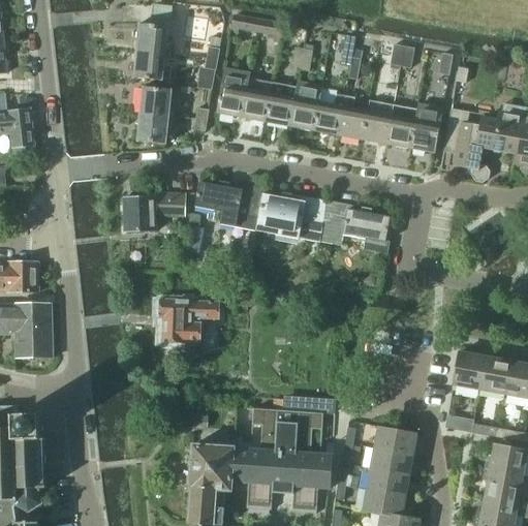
[(234,14),(231,27),(257,32),(259,18),(235,12),(234,14)]
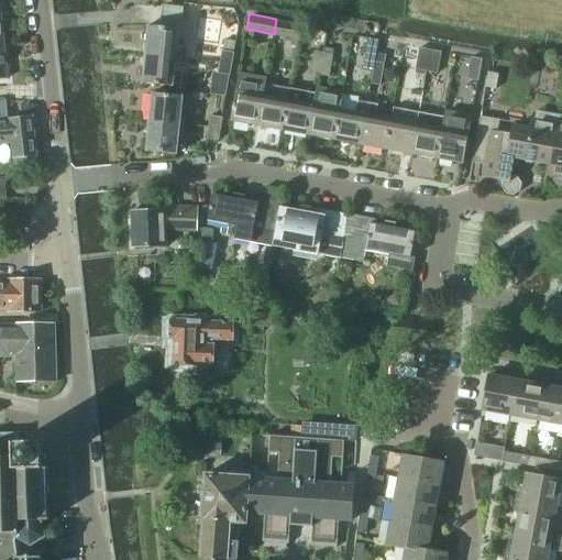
[(276,19),(274,34),(298,39),(301,25),(301,23),(276,19)]
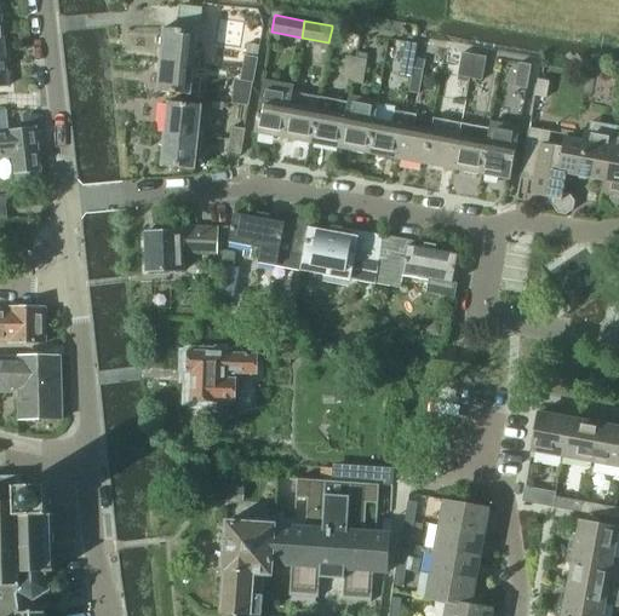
[(164,28),(160,59),(194,62),(196,30),(164,28)]
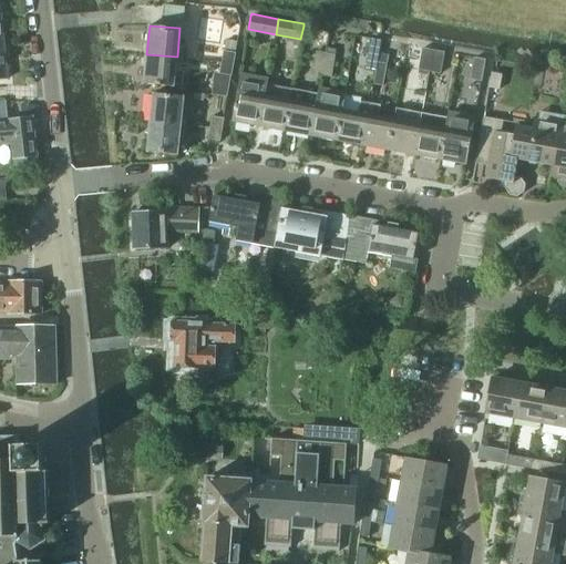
[(372,36),(367,65),(377,68),(378,59),(388,61),(389,52),(380,50),(382,38),(372,36)]
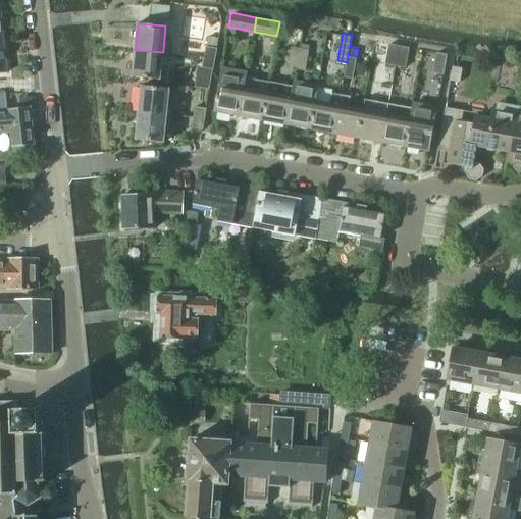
[(389,44),(385,62),(396,64),(400,44),(389,42),(389,44)]
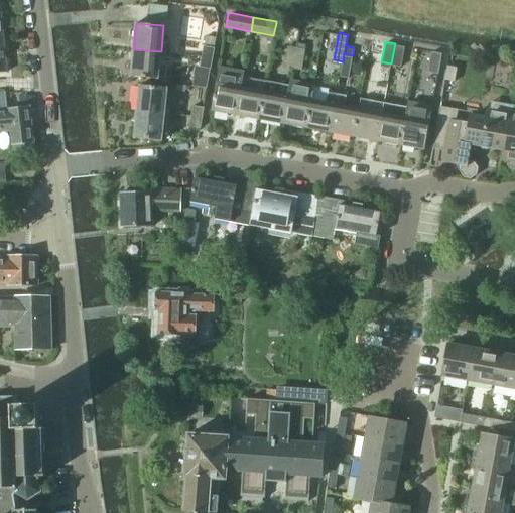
[(395,43),(391,63),(401,65),(404,46),(405,45),(395,43)]
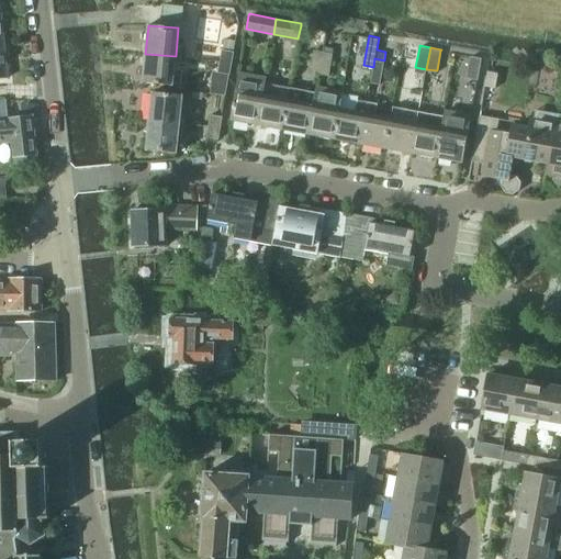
[(314,48),(311,71),(318,73),(323,51),(314,48)]
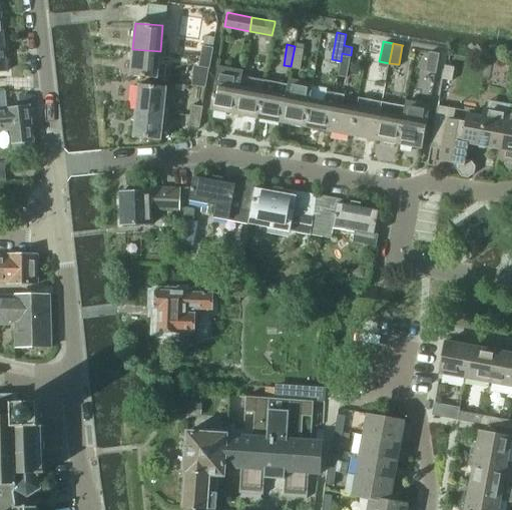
[(202,45),(200,55),(211,57),(213,47),(212,47),(202,45)]
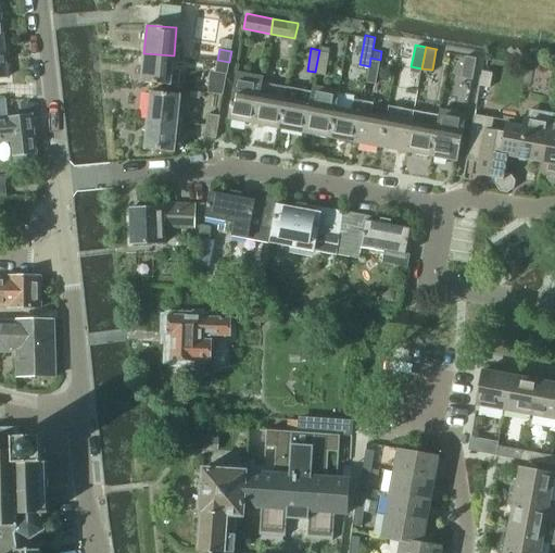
[(319,50),(315,72),(326,74),(329,51),(319,50)]
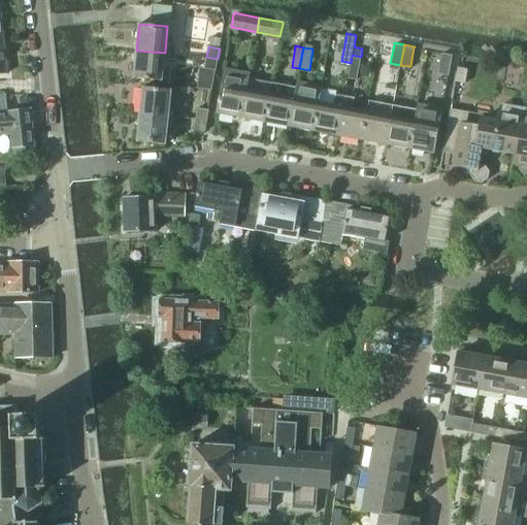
[(136,51),(134,76),(162,79),(165,53),(136,51)]
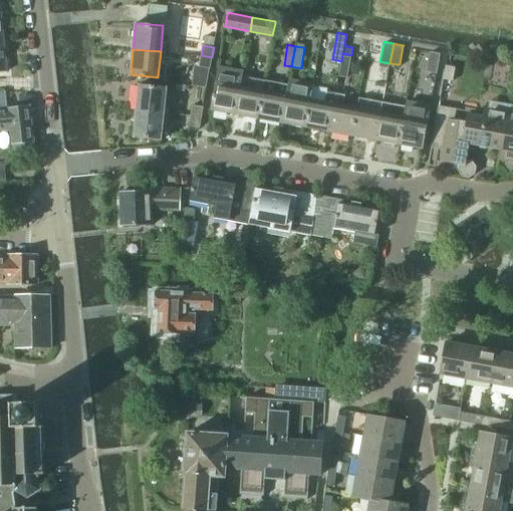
[(431,50),(427,69),(437,71),(441,51),(431,50)]
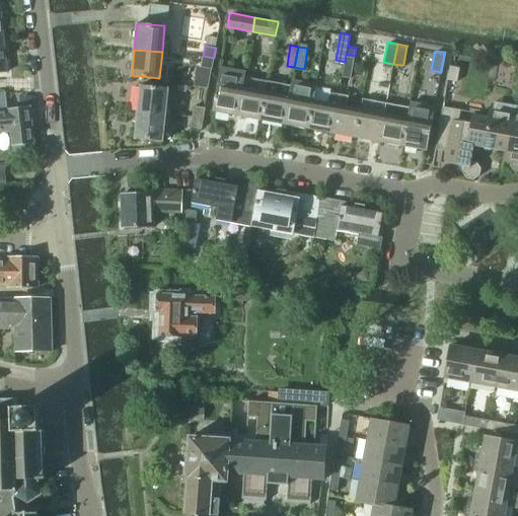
[(345,62),(343,75),(351,76),(355,56),(346,54),(345,62)]
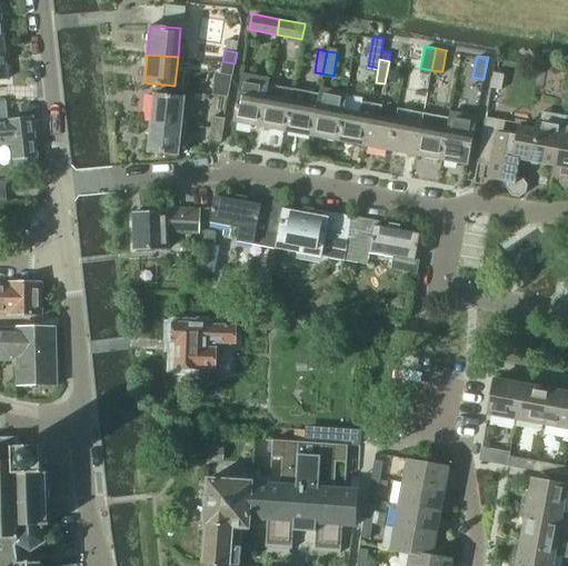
[(222,61),(220,72),(231,75),(232,75),(235,63),(222,61)]
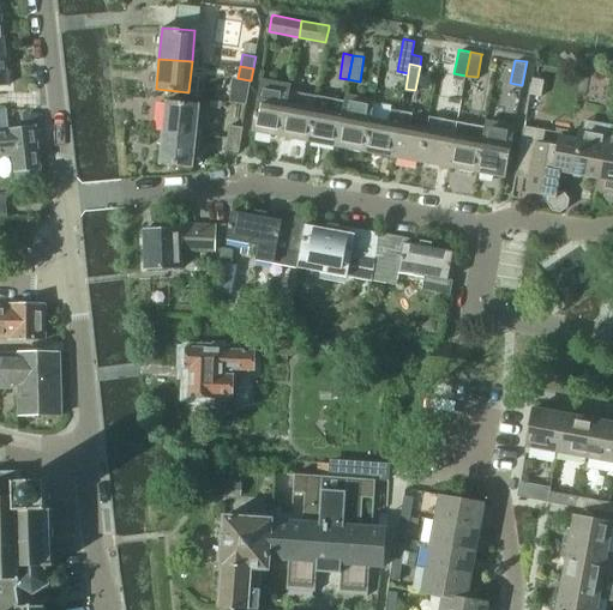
[(542,97),(545,80),(534,79),(530,95),(542,97)]
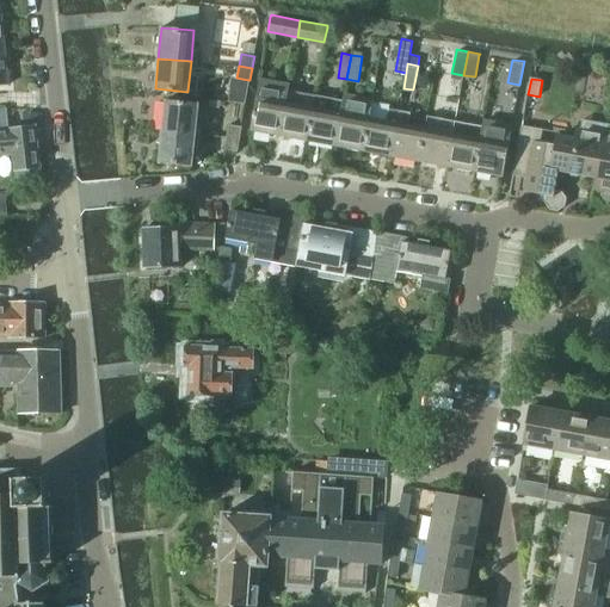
[(260,80),(251,130),(279,135),(288,90),(289,85),(260,80)]
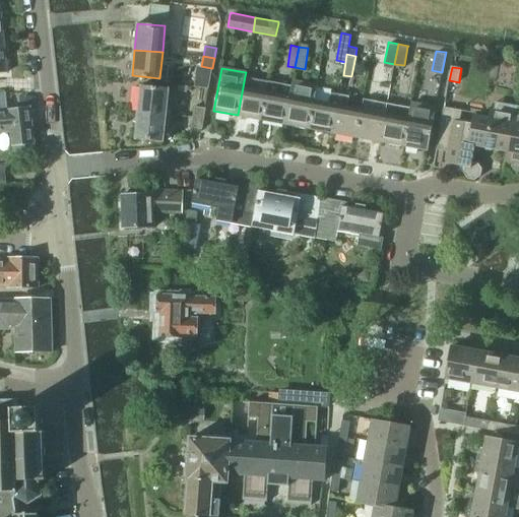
[(245,76),(238,115),(261,119),(268,80),(245,76)]
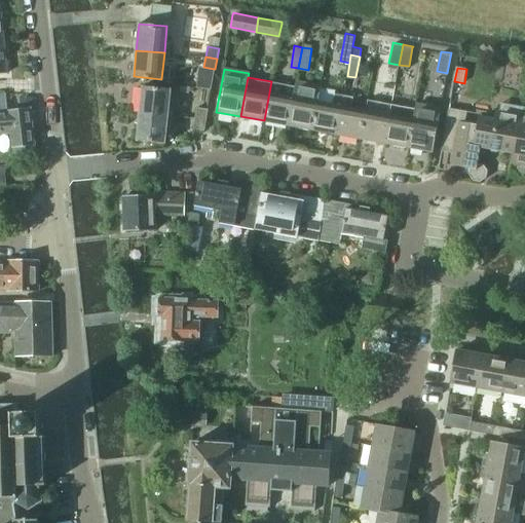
[(295,85),(288,124),(312,129),(321,85),(321,84),(296,79),(295,85)]
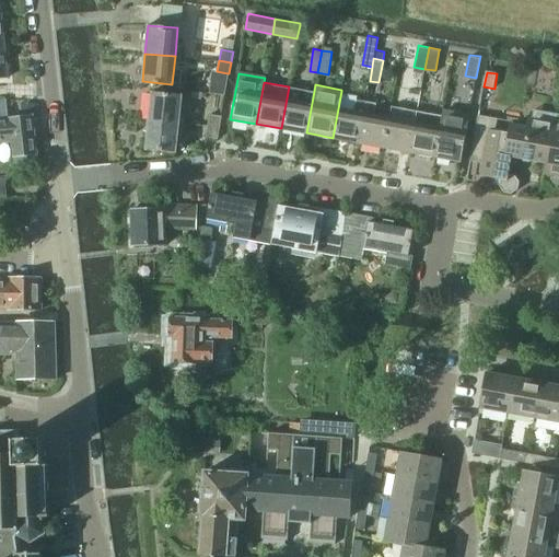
[(289,86),(281,128),(306,132),(314,91),(303,89),(289,86)]
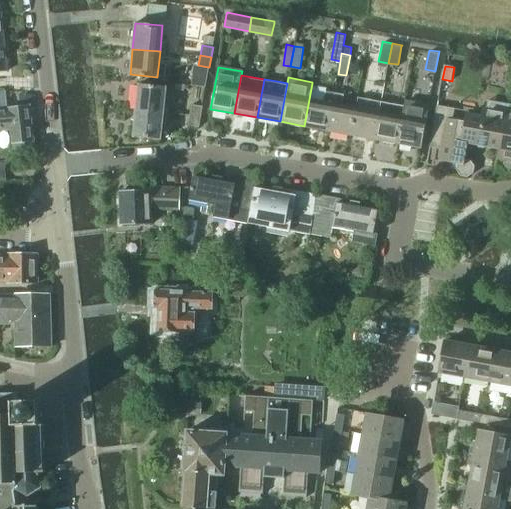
[(312,83),(304,126),(327,130),(334,92),(325,90),(326,85),(312,83)]
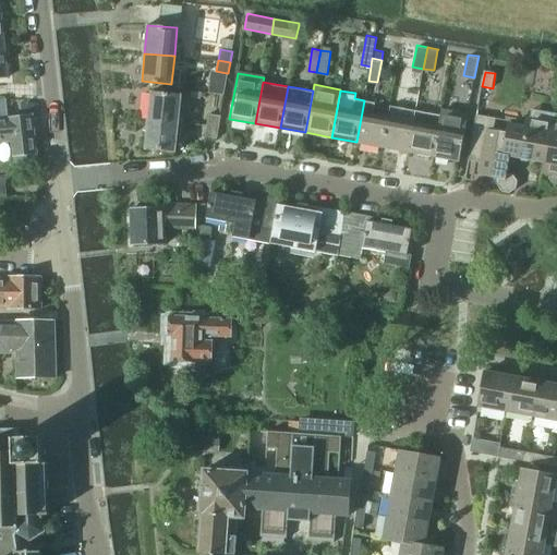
[(147,120),(177,122),(179,94),(150,92),(147,120)]
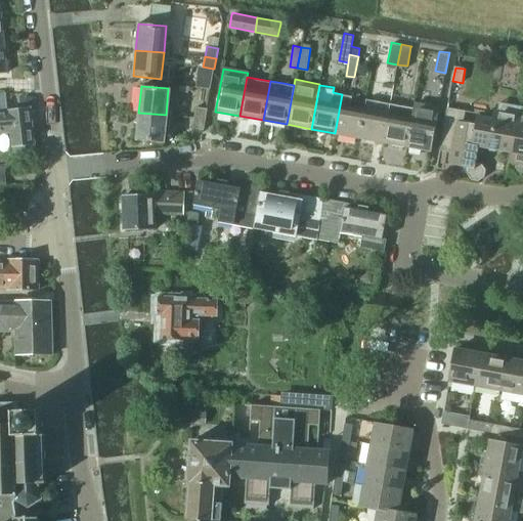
[(5,91),(0,91),(0,130),(7,129),(9,129),(10,146),(11,152),(25,150),(25,144),(32,144),(29,107),(28,105),(7,107),(5,91)]
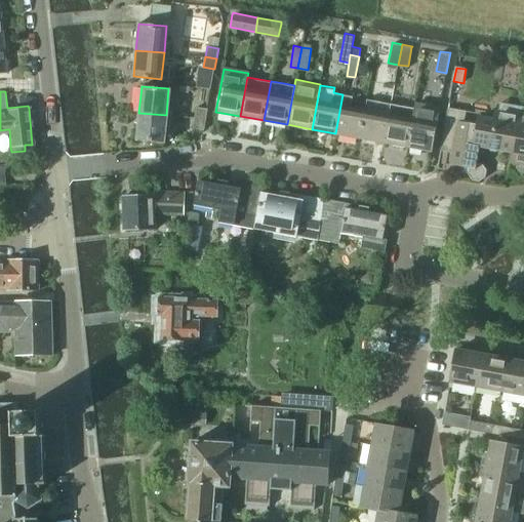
[(343,94),(335,133),(360,138),(365,109),(354,107),(351,107),(353,96),(343,94)]
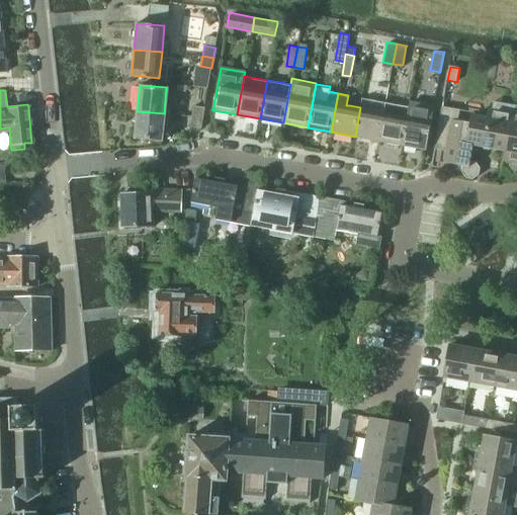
[(360,107),(355,137),(378,141),(385,102),(362,97),(360,107)]
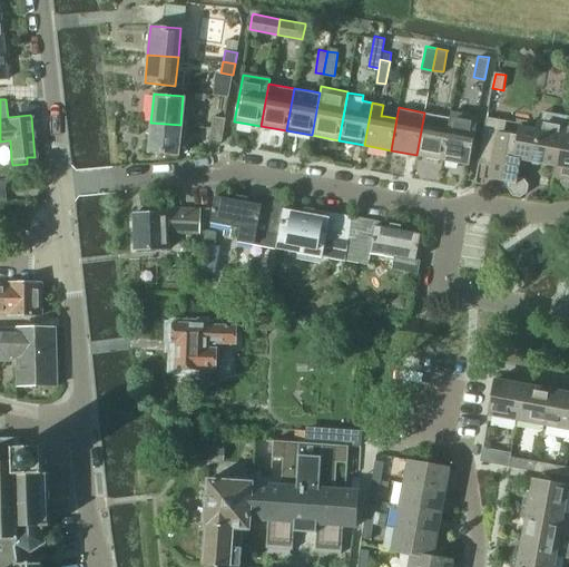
[(450,117),(442,159),(468,164),(473,133),(477,114),(451,109),(450,117)]
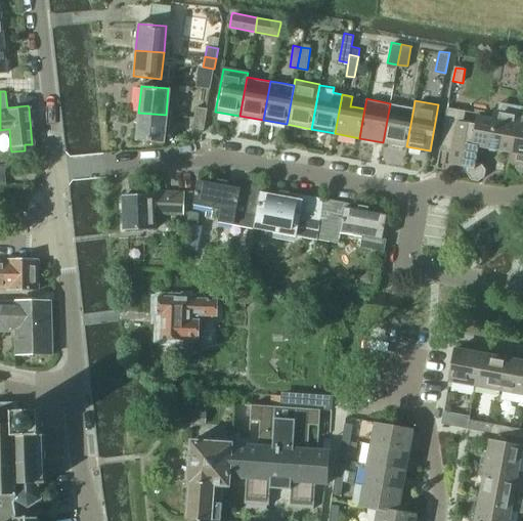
[(448,107),(440,150),(452,153),(449,170),(468,173),(472,179),(478,180),(484,176),(485,169),(482,163),(476,162),(479,145),(512,152),(513,152),(521,105),(500,102),(498,111),(495,110),(494,120),(478,117),(477,125),(463,122),(465,112),(448,107)]
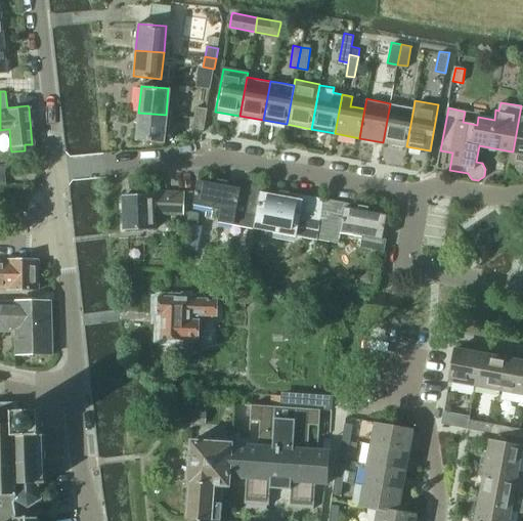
[(390,103),(383,142),(406,146),(413,107),(390,103)]
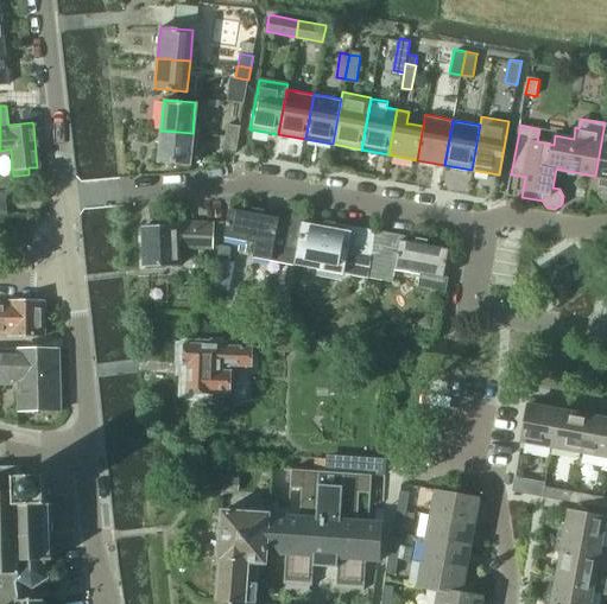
[(594,176),(592,186),(606,189),(606,122),(605,122),(595,176),(594,176)]
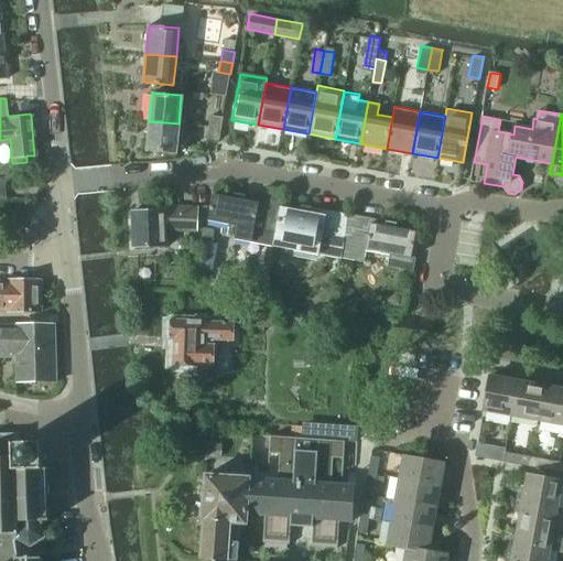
[(209,126),(220,128),(223,117),(212,115),(209,126)]
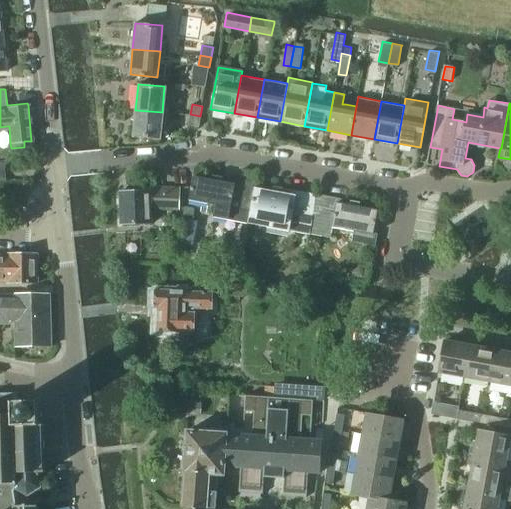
[(160,138),(162,112),(135,110),(133,136),(160,138)]
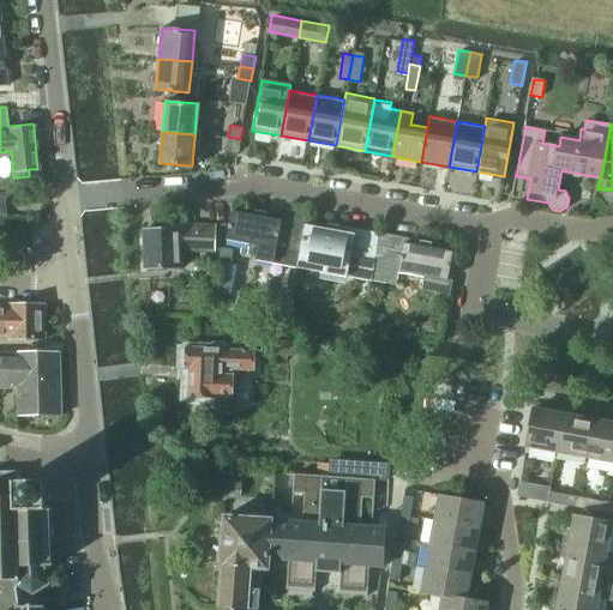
[(238,151),(240,139),(228,137),(227,149),(238,151)]
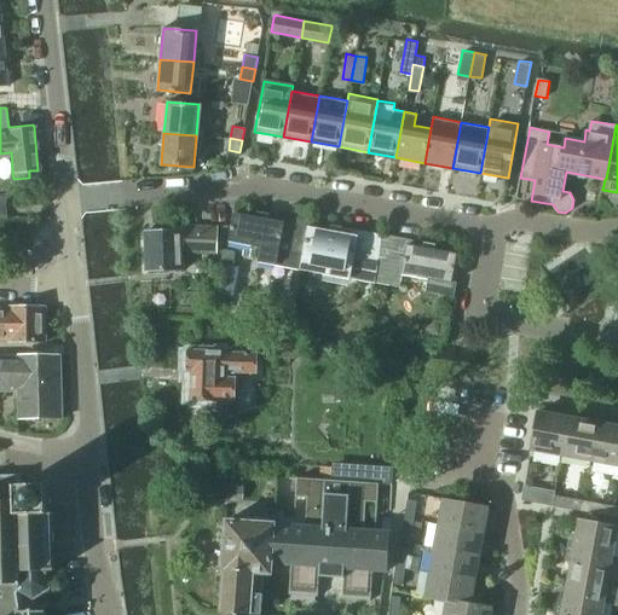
[(234,212),(229,241),(260,247),(258,261),(300,268),(307,225),(309,219),(256,210),(255,215),(234,212)]
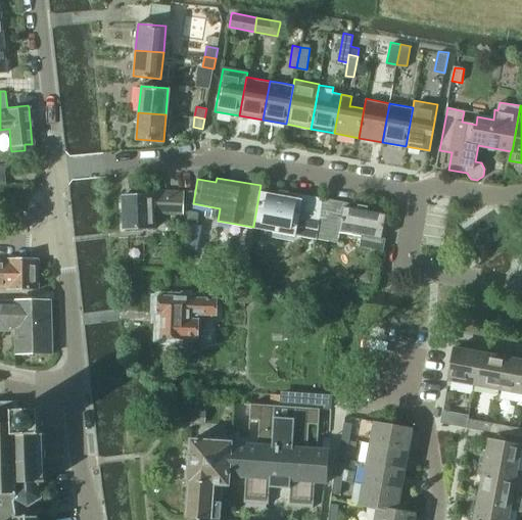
[(259,190),(253,227),(315,238),(322,196),(278,189),(277,193),(259,190)]
